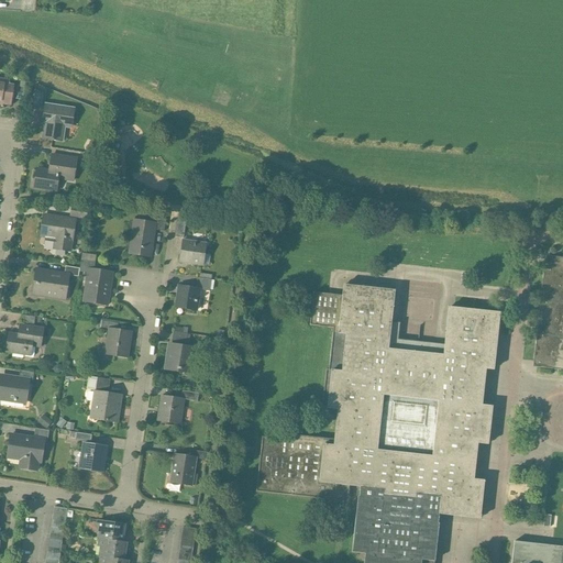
[(0,103),(11,106),(14,86),(6,85),(6,79),(0,78),(0,103)]
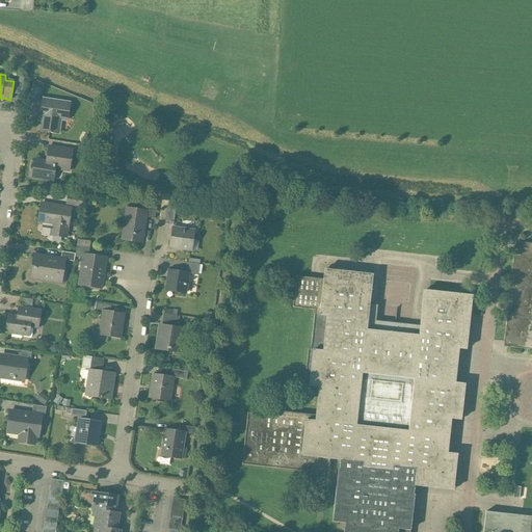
[(42,88),(33,86),(31,100),(40,102),(42,88)]
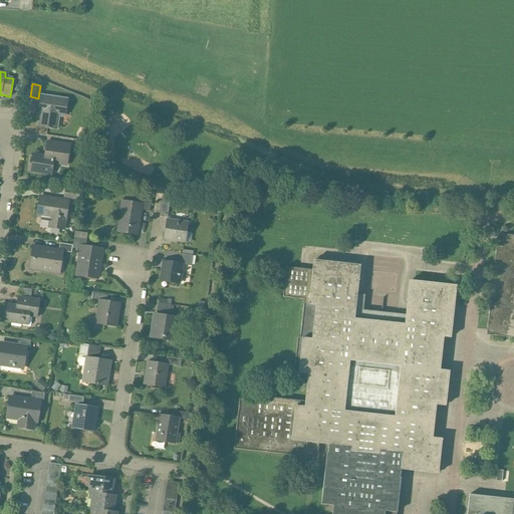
[(68,100),(42,96),(41,105),(43,106),(40,126),(48,127),(48,129),(50,129),(50,127),(57,129),(59,112),(66,113),(68,100)]
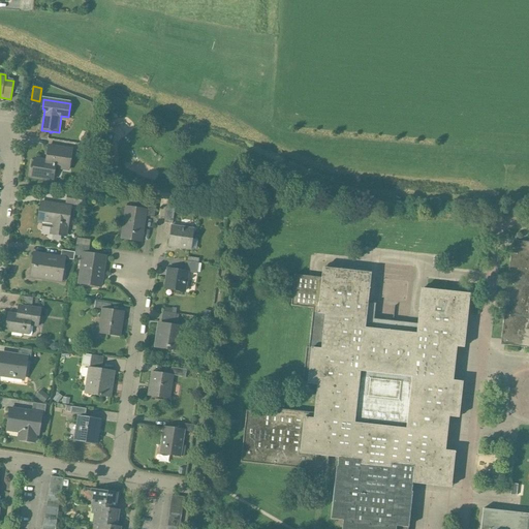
[(91,147),(79,145),(78,151),(90,153),(91,147)]
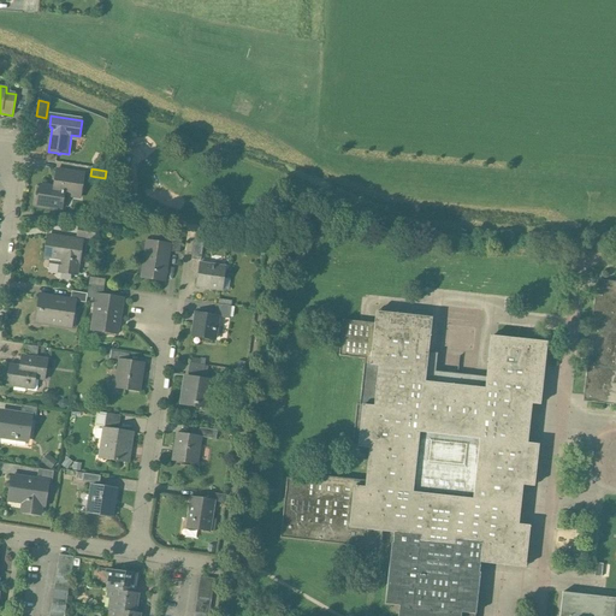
[(84,175),(57,170),(53,188),(53,194),(64,195),(80,197),(84,175)]
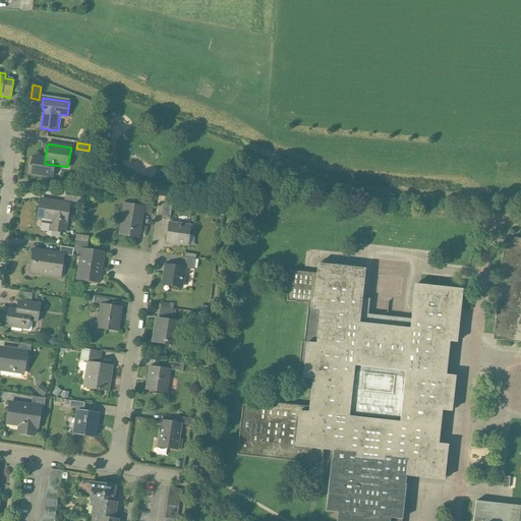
[(45,159),(35,157),(33,167),(36,167),(35,174),(52,176),(54,165),(45,164),(45,159)]
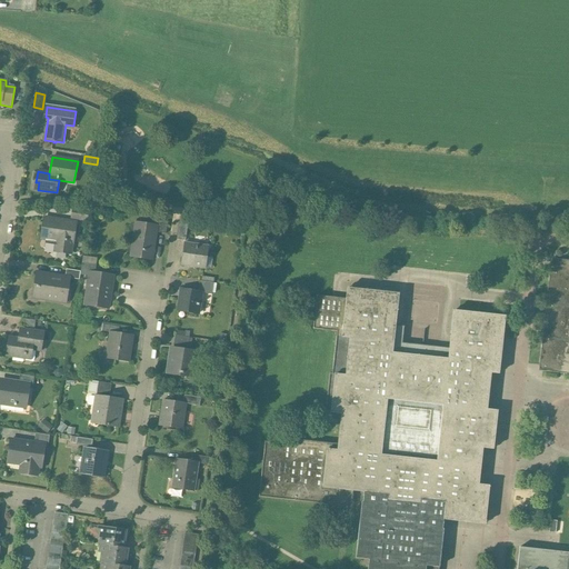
[(90,211),(73,209),(72,218),(88,220),(90,211)]
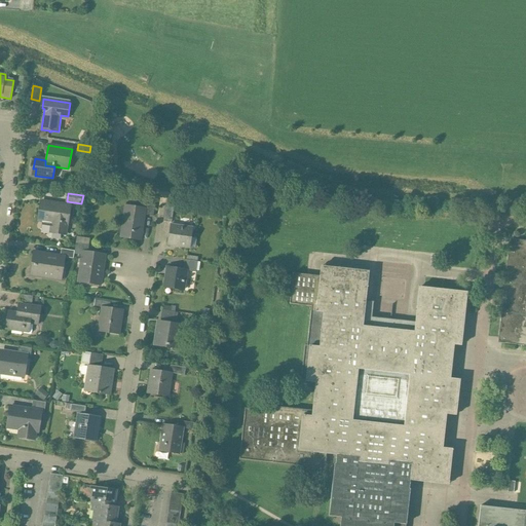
[(156,201),(149,200),(146,216),(153,217),(156,201)]
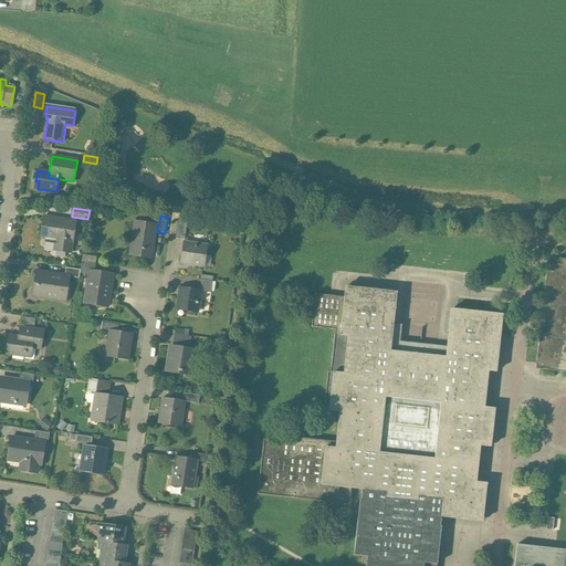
[(75,222),(44,217),(41,237),(45,238),(44,247),(45,249),(70,252),(72,241),(73,242),(75,222)]
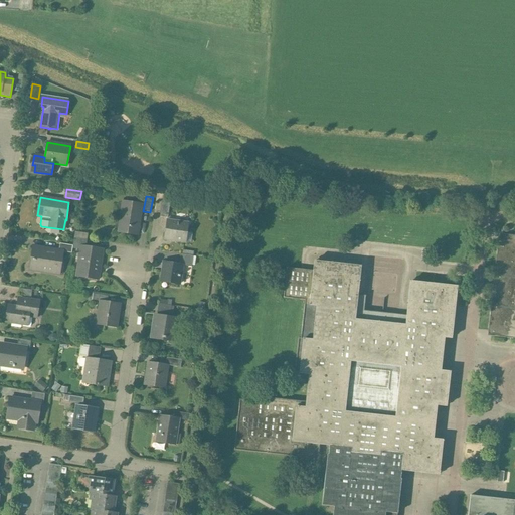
[(171,200),(162,198),(160,216),(168,217),(171,200)]
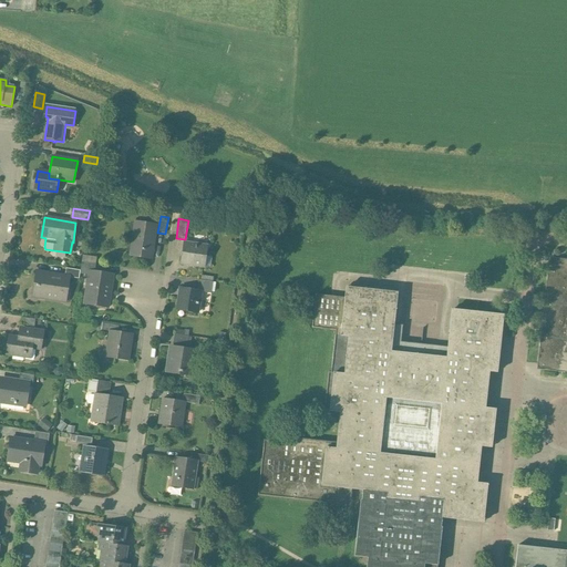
[(156,225),(135,222),(130,256),(152,259),(156,225)]
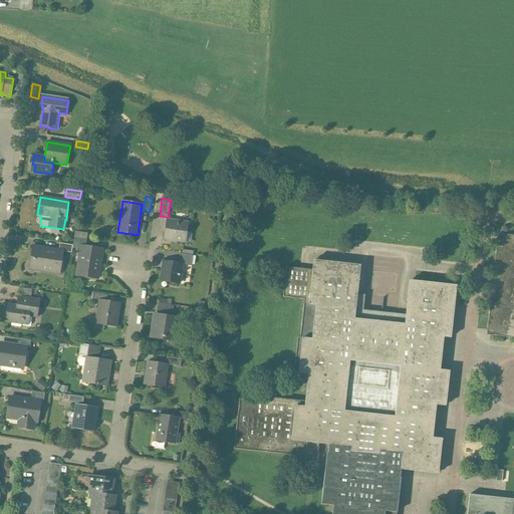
[(189,223),(168,220),(165,239),(186,242),(189,223)]
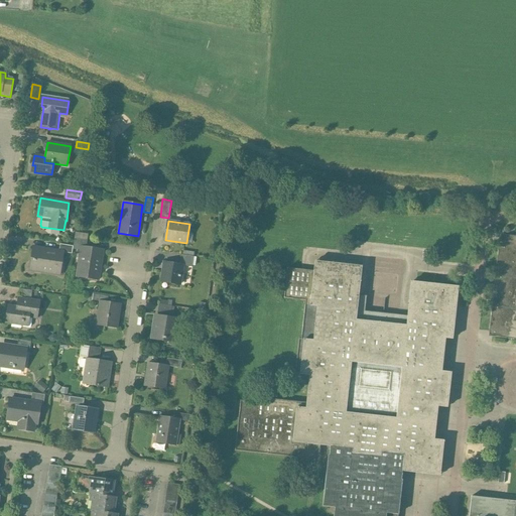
[(515,238),(503,237),(499,268),(491,343),(515,345),(515,238)]
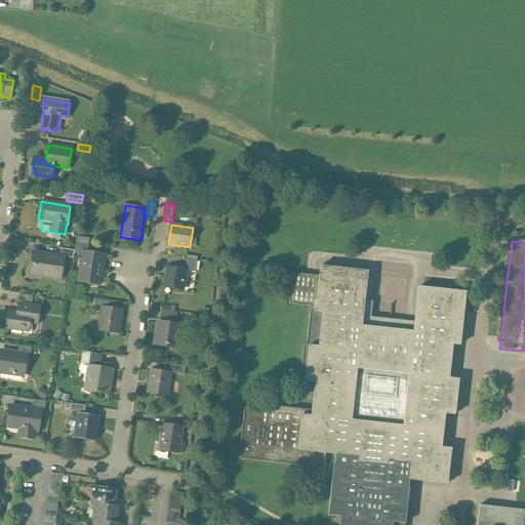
[(89,244),(76,242),(74,250),(86,252),(86,251),(88,251),(89,244)]
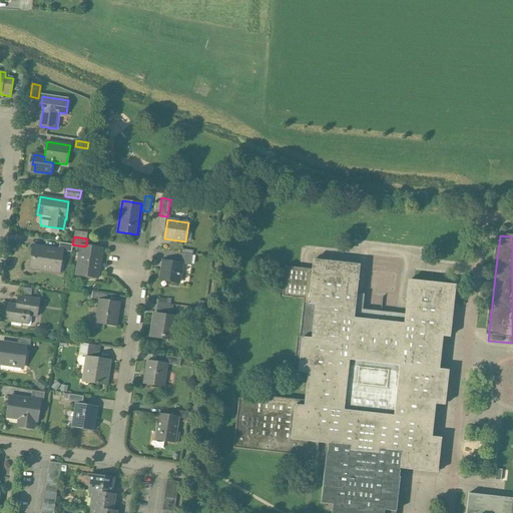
[(72,244),(60,242),(59,248),(64,249),(63,250),(71,252),(72,244)]
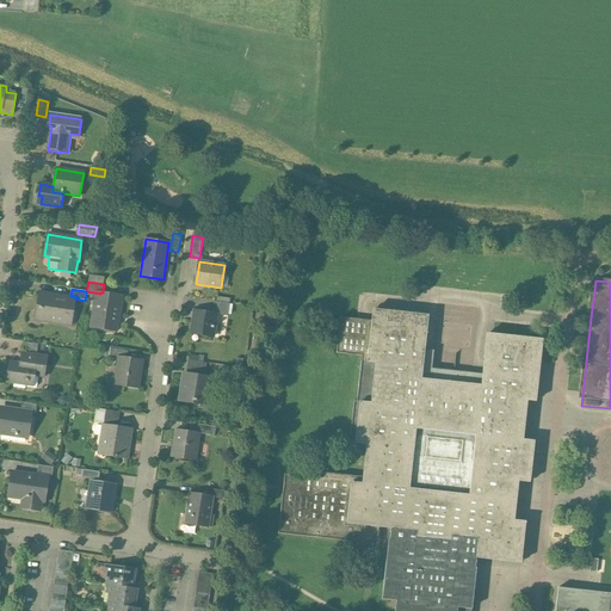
[(71,296),(38,291),(38,294),(42,294),(39,309),(41,309),(39,318),(41,320),(72,325),(75,298),(76,297),(71,296)]
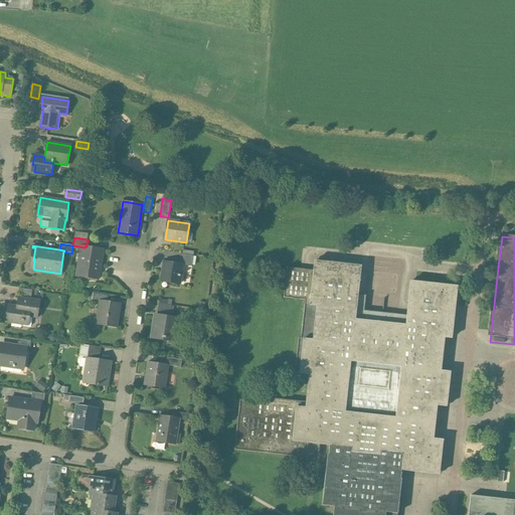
[(87,246),(84,246),(84,247),(82,260),(79,259),(77,276),(98,280),(103,249),(87,246)]
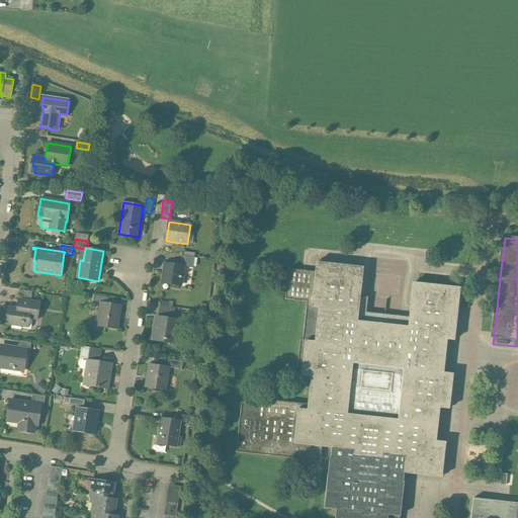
[(194,258),(181,256),(179,265),(183,265),(183,266),(193,268),(194,258)]
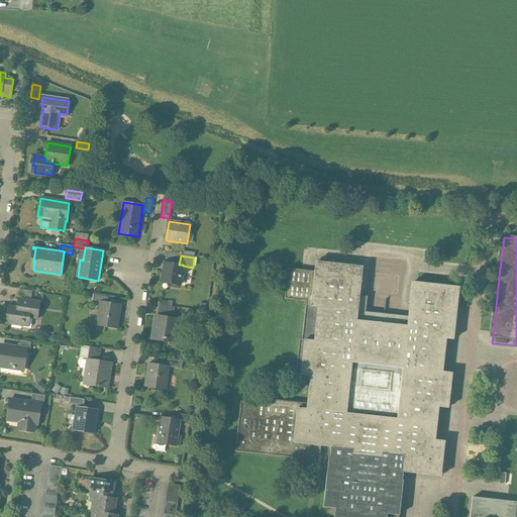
[(179,265),(165,263),(162,283),(180,285),(183,266),(183,265),(179,265)]
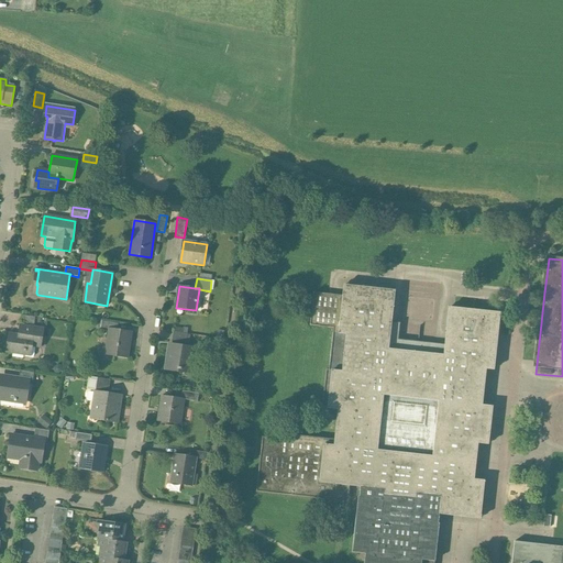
[(444,345),(398,341),(400,324),(392,323),(395,291),(343,286),(342,297),(313,294),(310,327),(333,329),(329,371),(327,371),(323,404),(328,405),(328,410),(339,411),(335,440),(285,434),(284,440),(263,438),(257,492),(348,501),(350,486),(361,487),(360,496),(359,496),(352,553),(365,554),(364,562),(434,562),(439,523),(440,515),(481,519),(484,482),(474,481),(478,444),(488,445),(493,407),(483,406),(486,371),(493,371),(499,315),(449,309),(444,345)]
